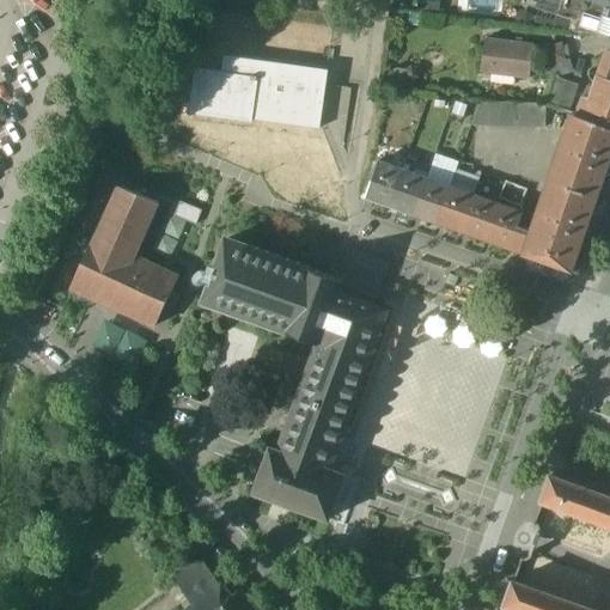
[(535,0),(532,8),(554,14),(557,0),(535,0)]
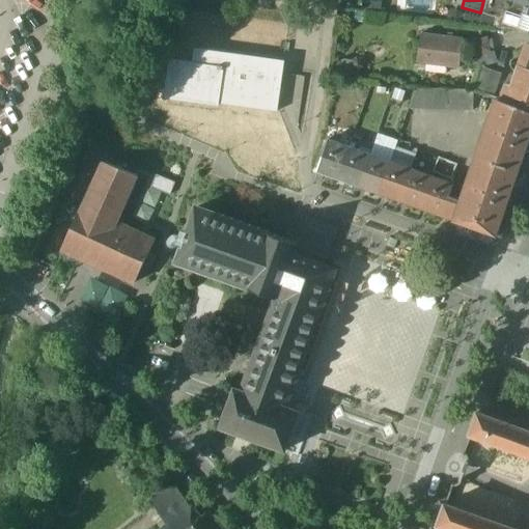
[(506,0),(483,0),(480,12),(501,19),(506,0)]
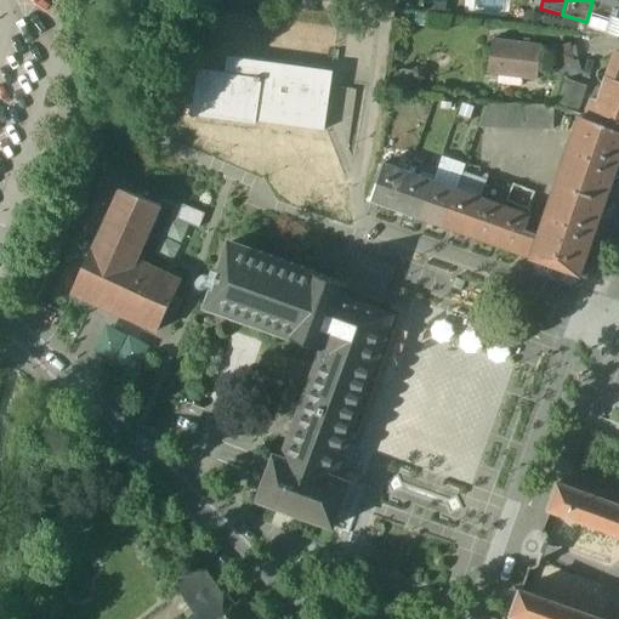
[(538,44),(489,38),(484,72),(534,78),(538,44)]
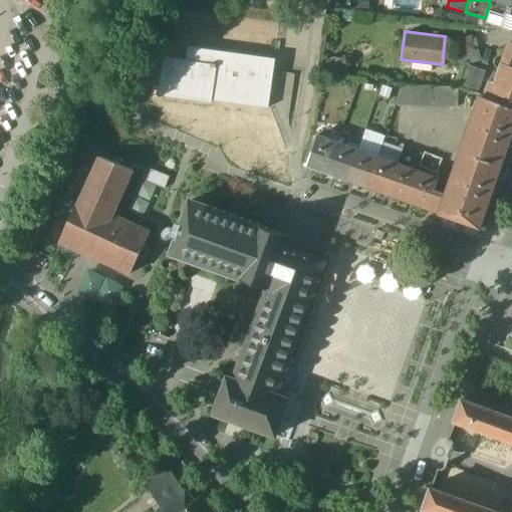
[(471,47),(469,34),(455,36),(457,49),(471,47)]
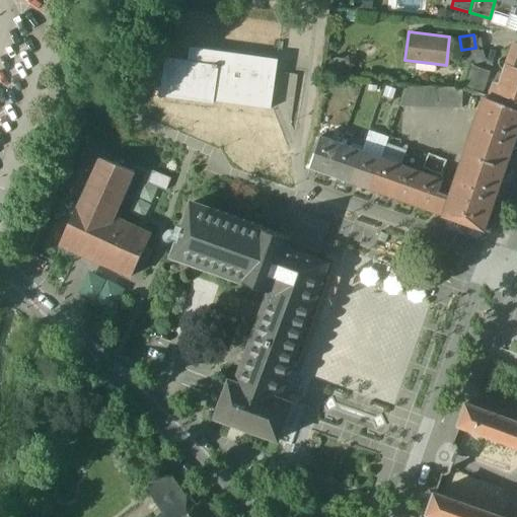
[(516,44),(513,43),(510,44),(497,82),(492,81),(487,96),(516,106),(516,44)]
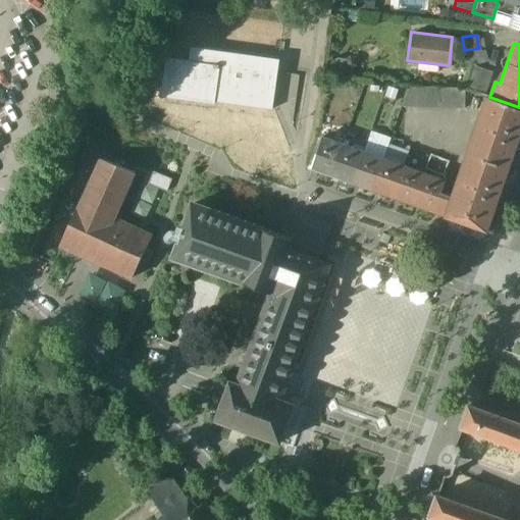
[(275,59),(190,47),(188,61),(165,58),(160,94),(212,101),(212,98),(269,106),(271,93),(275,59)]
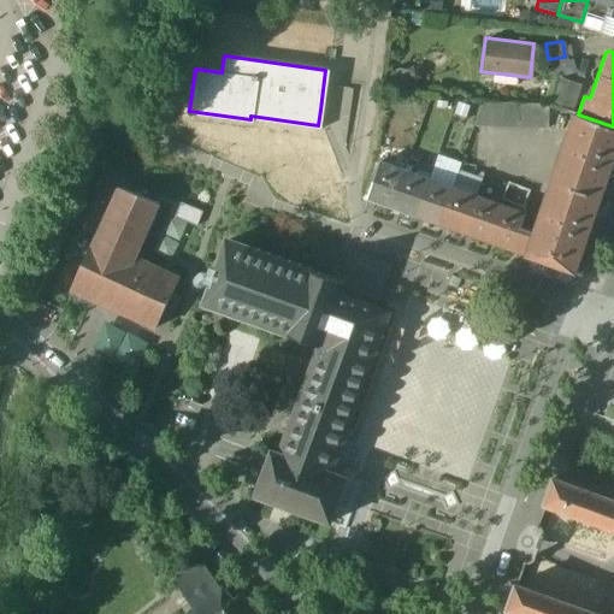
[(556,75),(547,102),(547,104),(565,110),(576,82),(556,75)]
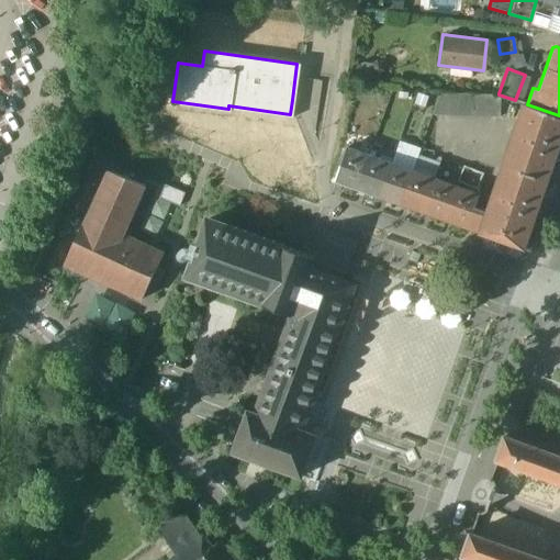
[(499,93),(438,92),(430,113),(499,115),(499,94),(499,93)]
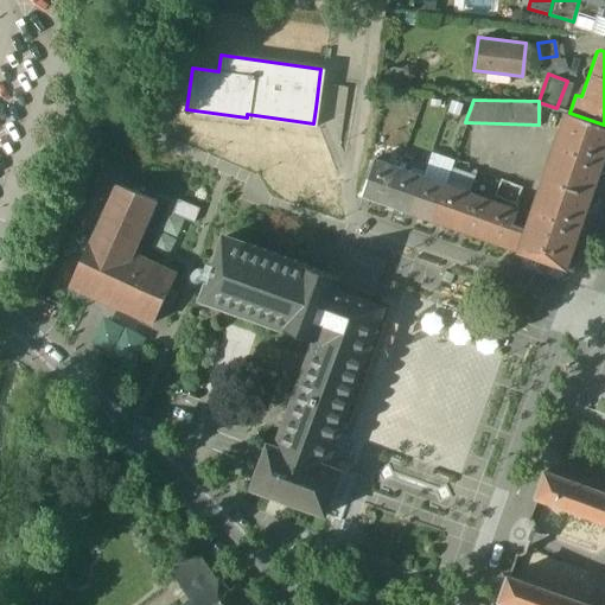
[(604,125),(570,113),(565,110),(524,230),(517,250),(571,269),(579,243),(575,241),(585,214),(588,216),(603,178),(598,176),(604,154),(604,125)]
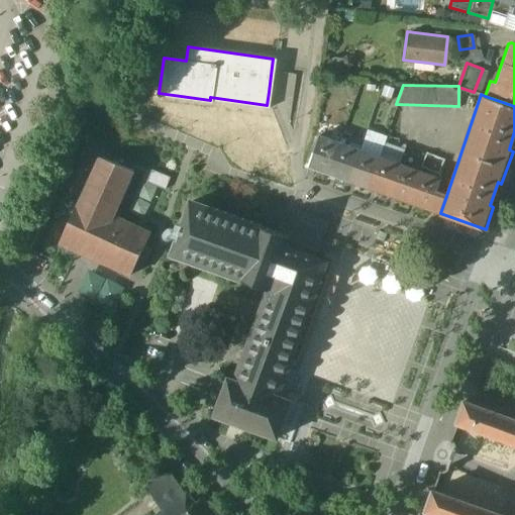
[(337,143),(317,136),(306,167),(327,174),(337,143)]
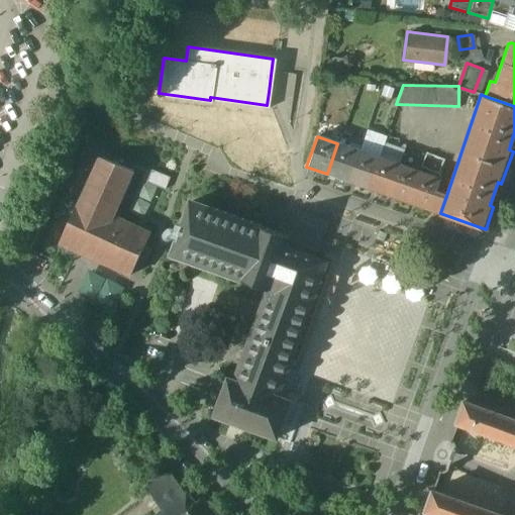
[(357,150),(337,143),(327,174),(346,181),(357,150)]
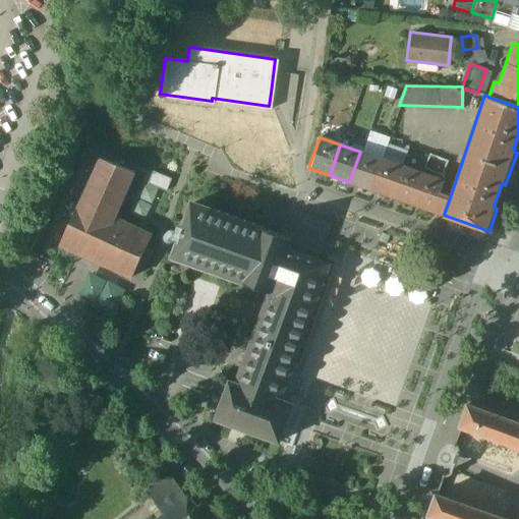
[(381,159),(360,152),(349,182),(369,189),(381,159)]
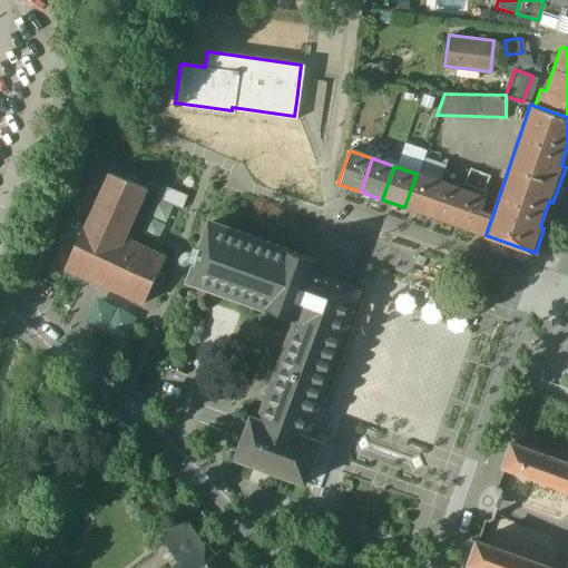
[(108,173),(86,221),(85,219),(64,266),(130,297),(143,302),(164,256),(121,237),(144,187),(108,173)]
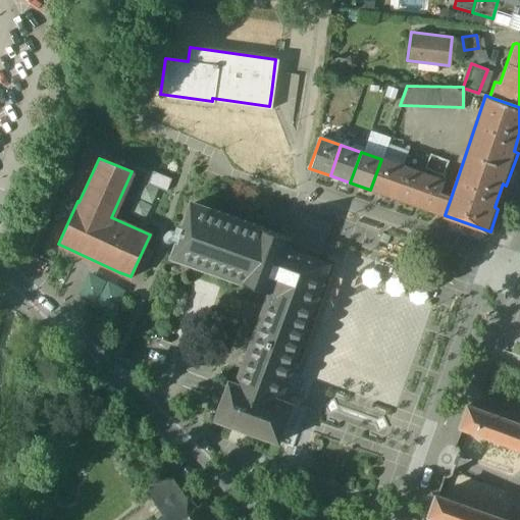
[(392,197),(402,166),(381,159),(370,190),(392,197)]
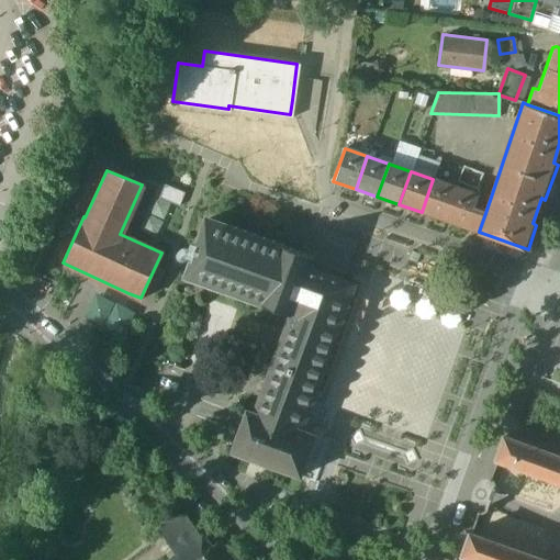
[(445,220),(456,187),(433,179),(422,212),(445,220)]
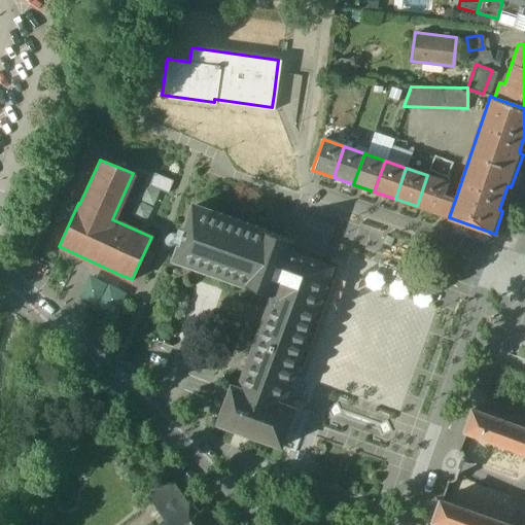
[(171,180),(152,172),(147,184),(166,193),(171,180)]
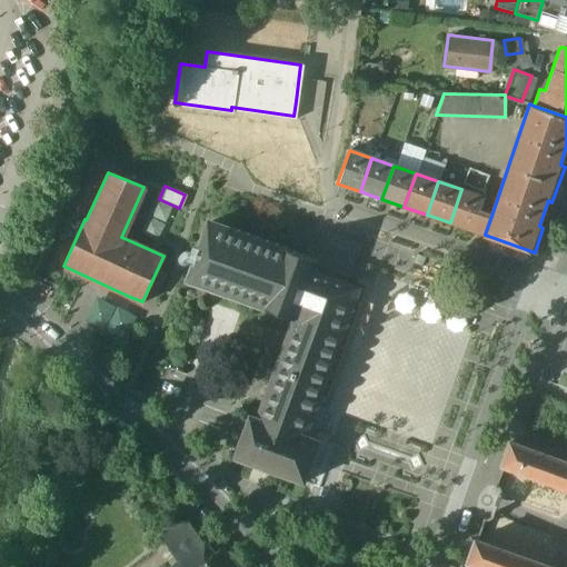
[(479,211),(485,198),(461,189),(450,222),(473,230),(485,235),(491,216),(479,211)]
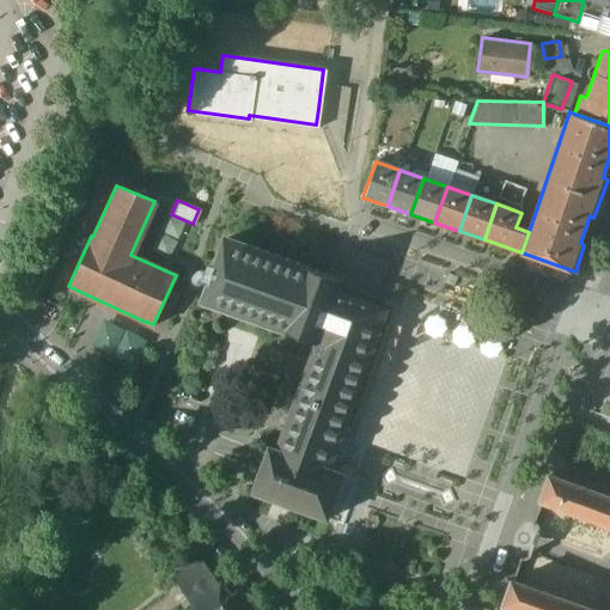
[(337,280),(224,239),(202,298),(316,340),(306,364),(275,450),(268,446),(251,492),(324,518),(341,471),(327,467),(331,453),(367,357),(384,310),(334,291),(337,280)]
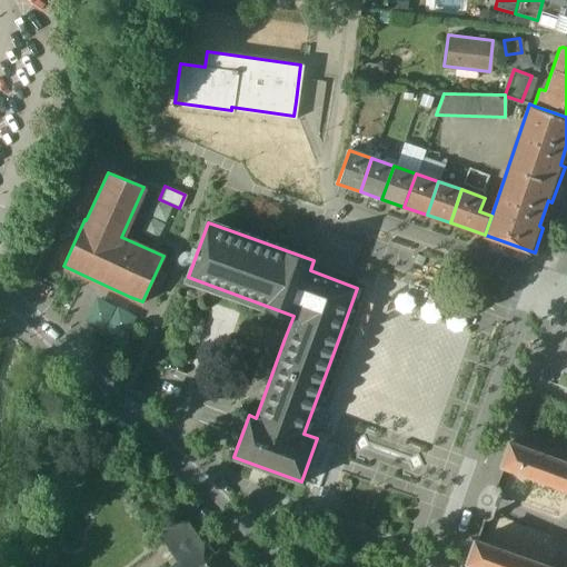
[(566,460),(509,440),(500,464),(503,464),(566,487),(566,460)]
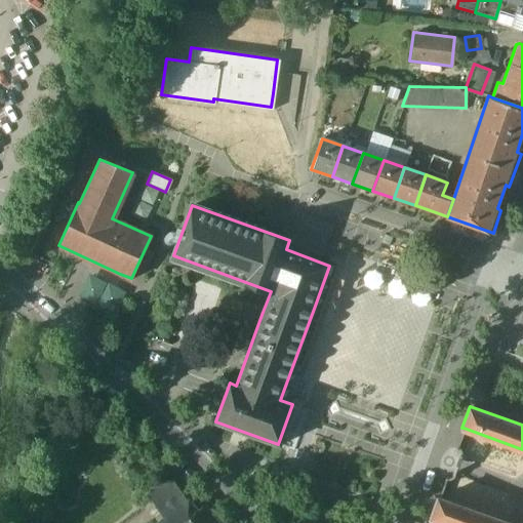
[(170,480),(150,496),(166,516),(187,499),(170,480)]
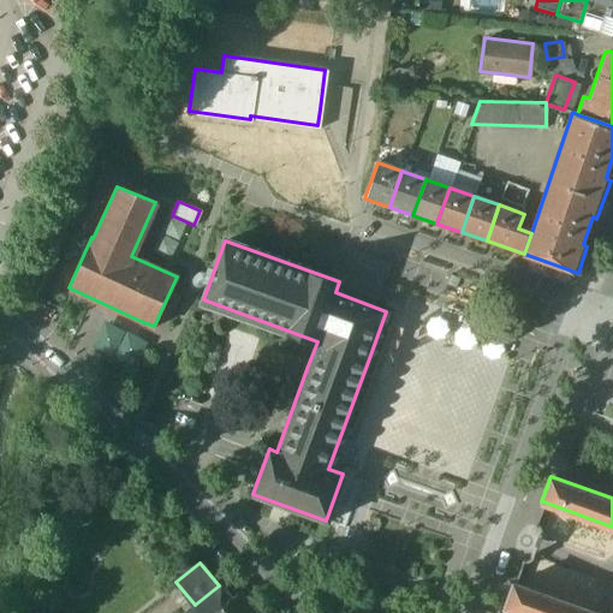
[(515,581),(513,579),(504,607),(519,612),(605,612),(599,611),(515,581)]
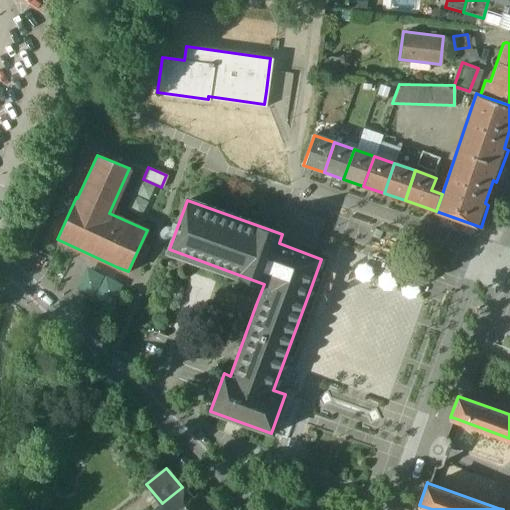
[(175,509),(191,498),(182,487),(162,503),(152,509),(175,509)]
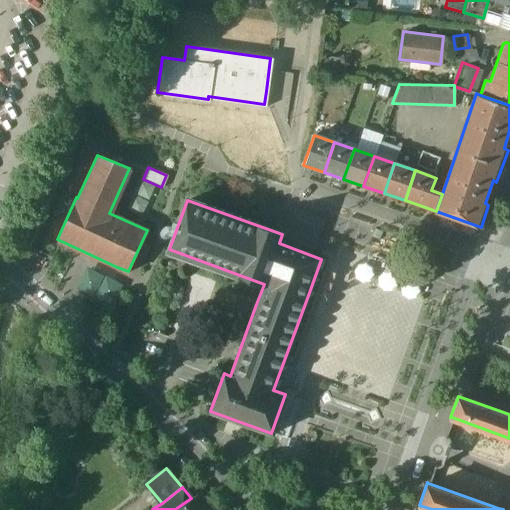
[(211,509),(198,493),(191,498),(175,509),(211,509)]
